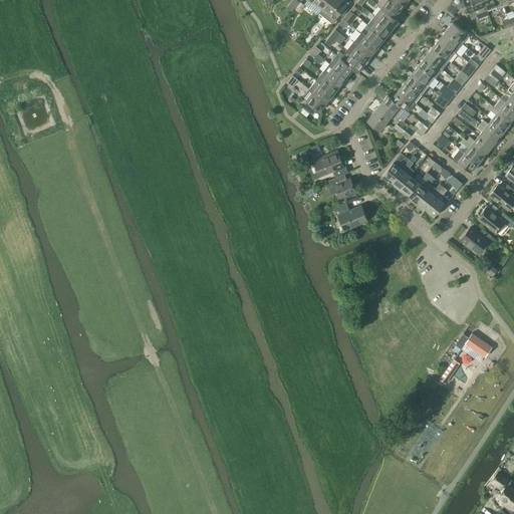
[(323,8),(329,0),(307,0),(313,4),(315,2),(322,8),(323,8)]
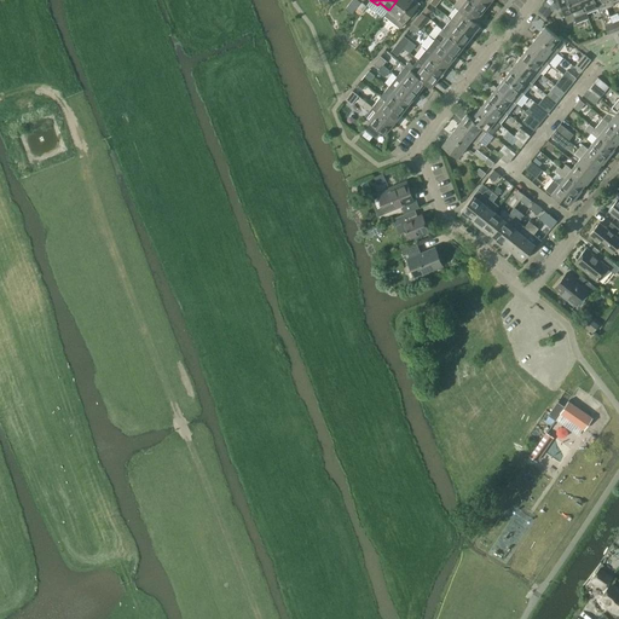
[(400,28),(403,25),(404,25),(410,17),(412,19),(421,10),(417,7),(420,5),(414,0),(397,0),(389,10),(388,10),(383,15),(400,28)]
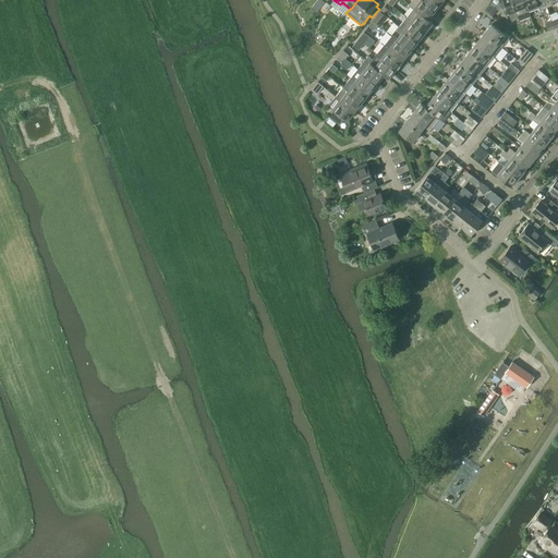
[(413,0),(413,1),(410,4),(414,9),(415,9),(429,20),(431,19),(431,17),(436,10),(423,0),(413,0)]
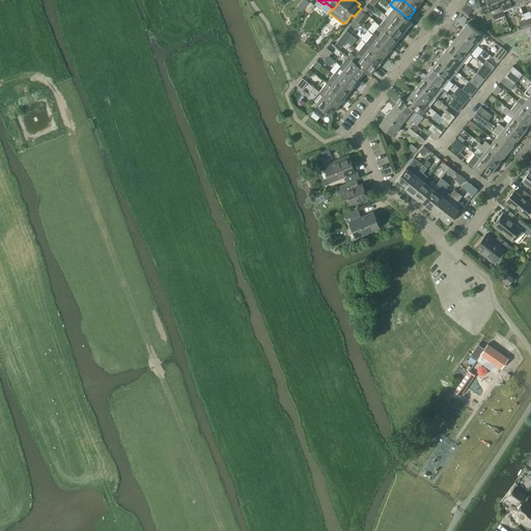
[(402,0),(415,9),(421,3),(422,1),(423,1),(420,0),(402,0)]
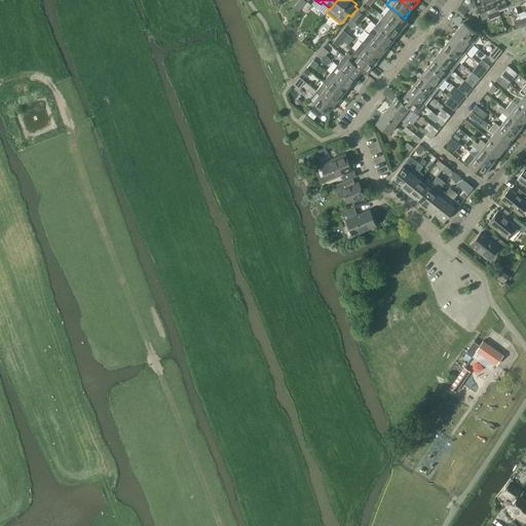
[(494,0),(475,0),(483,21),(489,19),(489,21),(500,15),(498,11),(494,0)]
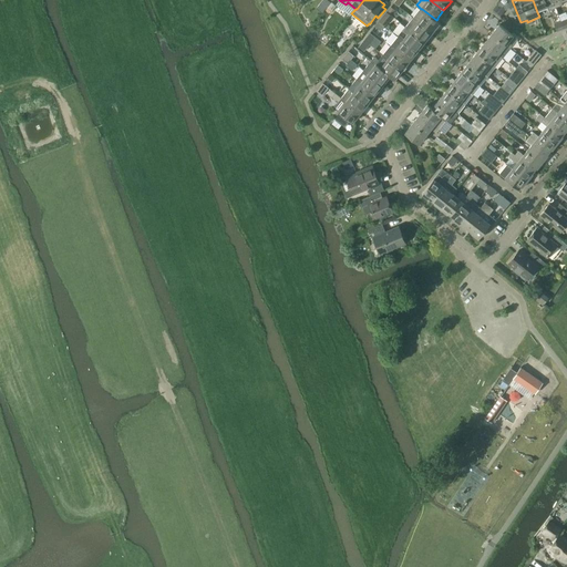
[(553,0),(533,0),(537,12),(548,8),(549,11),(557,8),(553,0)]
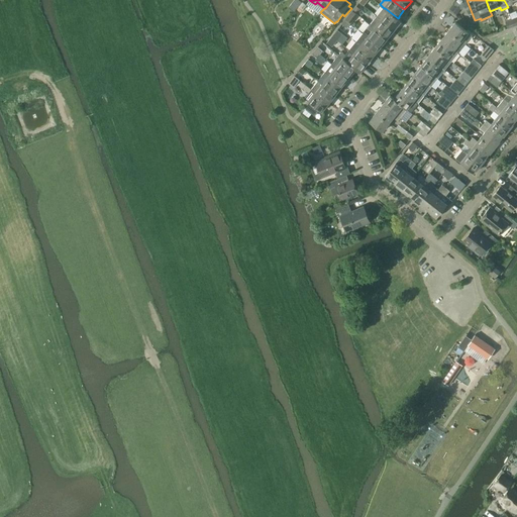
[(297,9),(301,12),(307,5),(302,2),(297,9)]
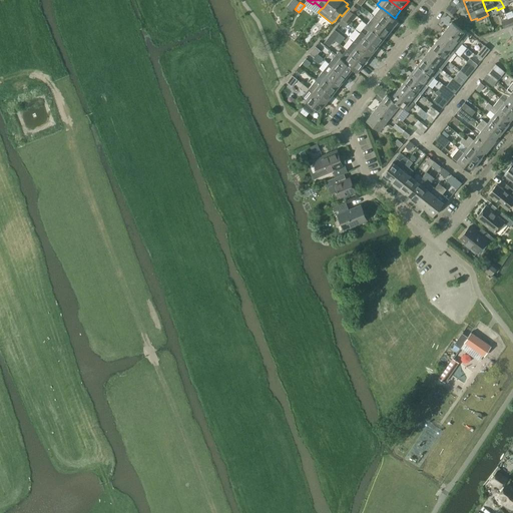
[(451,4),(446,9),(453,15),(457,9),(451,4)]
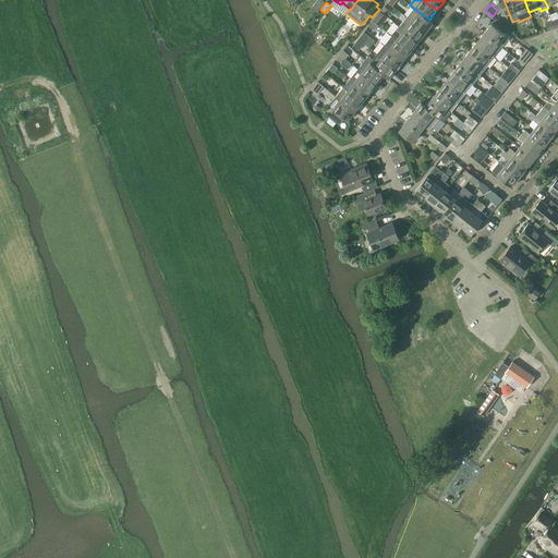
[(412,12),(408,17),(426,33),(432,25),(433,25),(434,23),(429,20),(415,9),(414,9),(412,12)]
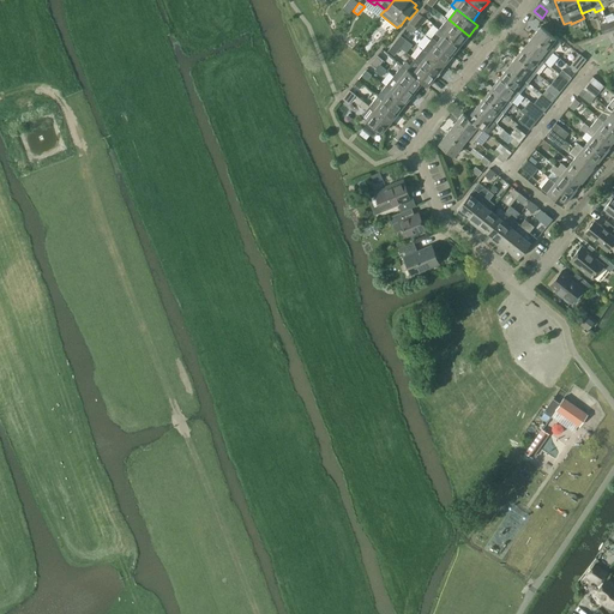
[(419,12),(410,23),(411,23),(417,28),(425,17),(419,12)]
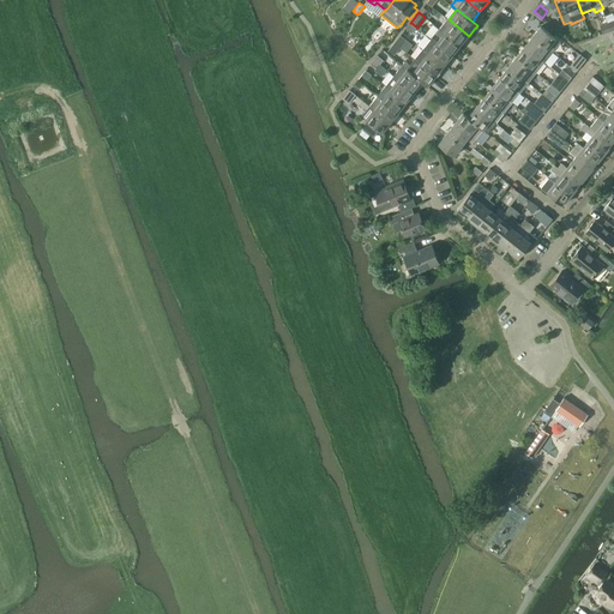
[(444,25),(440,29),(462,47),(463,44),(462,44),(469,36),(449,19),(444,25)]
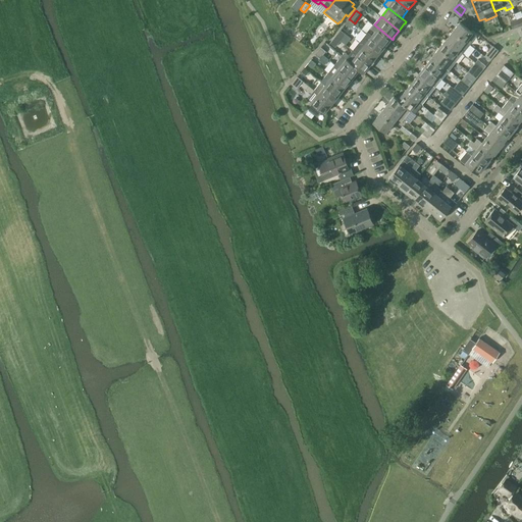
[(349,19),(346,24),(351,29),(355,23),(350,19),(349,19)]
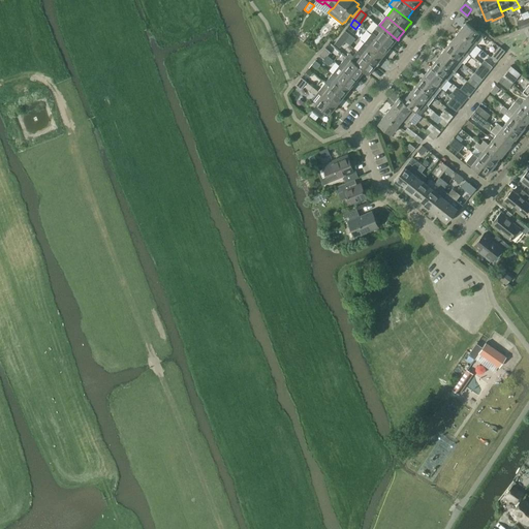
[(517,23),(520,29),(527,27),(524,20),(517,23)]
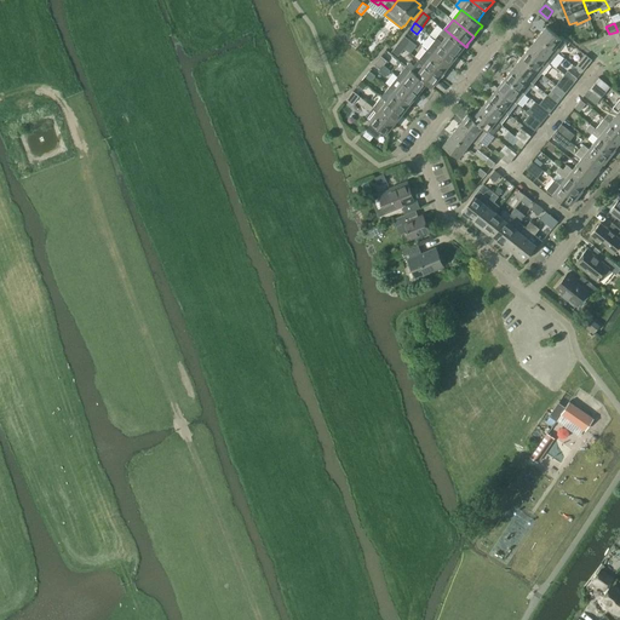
[(539,38),(560,53),(567,42),(547,27),(539,38)]
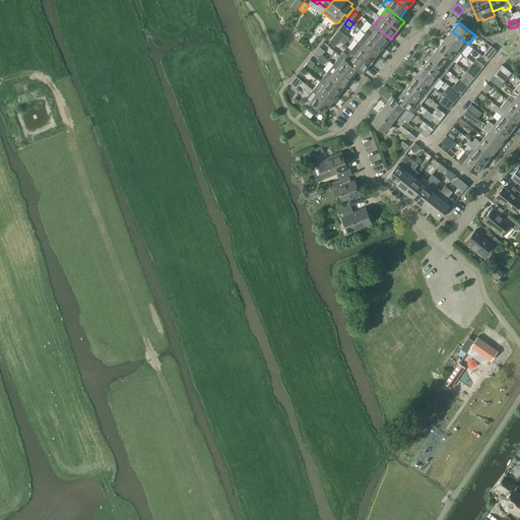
[(373,24),(370,28),(374,31),(371,37),(370,37),(383,48),(389,41),(391,40),(373,24)]
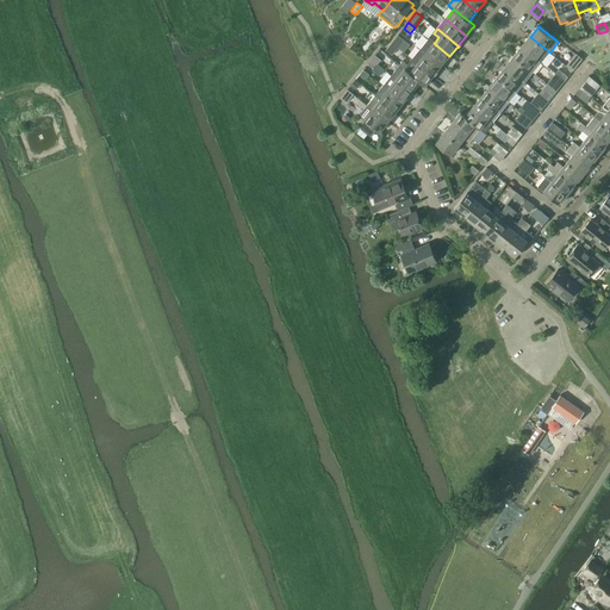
[(392,43),(398,48),(404,41),(398,35),(392,43)]
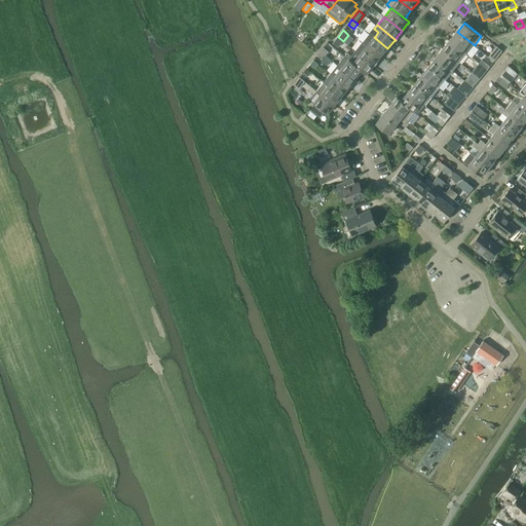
[(450,40),(466,53),(467,54),(475,45),(457,32),(450,40)]
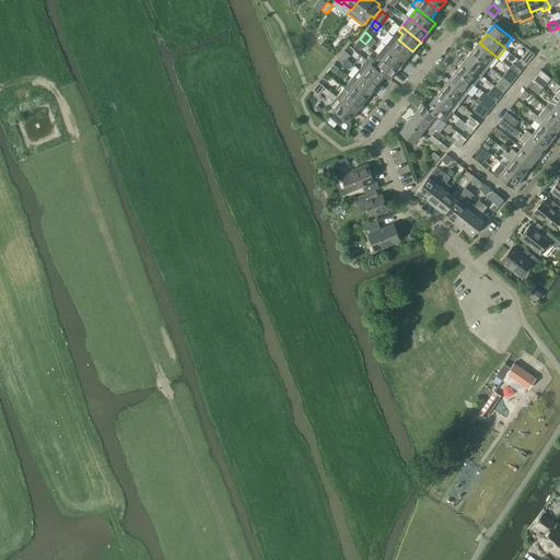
[(395,36),(387,45),(392,49),(405,60),(406,60),(408,59),(407,58),(410,54),(412,51),(398,39),(395,36)]
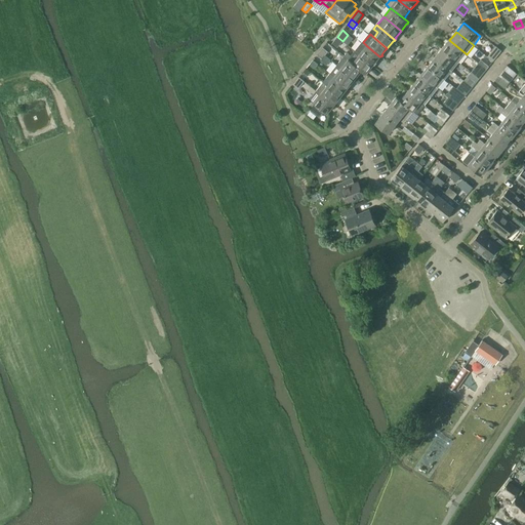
[(337,47),(342,41),(337,37),(332,43),(337,47)]
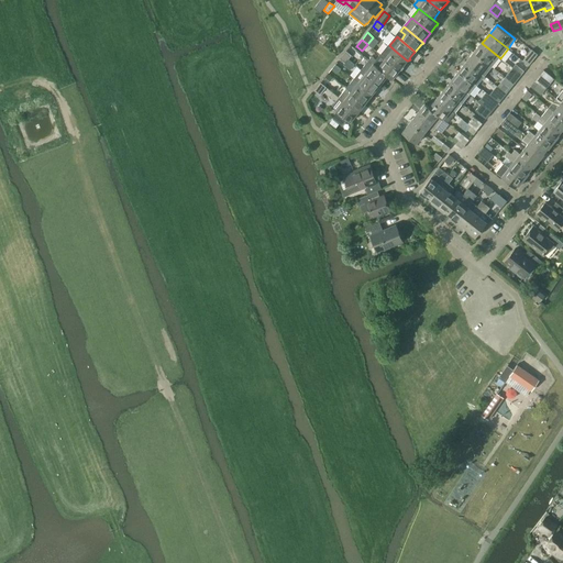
[(482,43),(474,52),(492,66),(499,57),(482,43)]
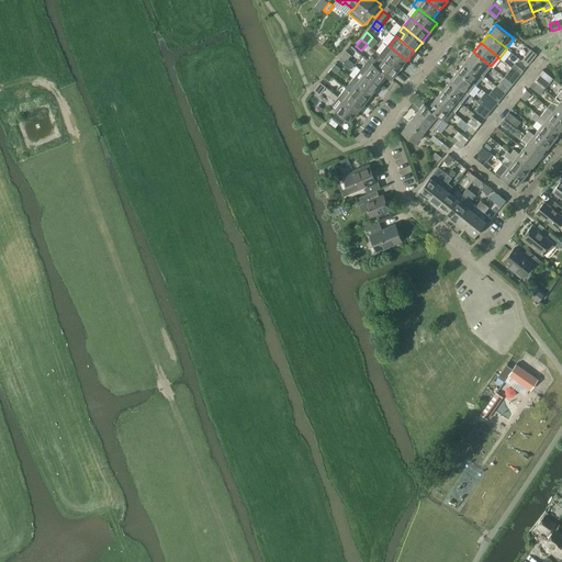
[(389,45),(381,55),(385,58),(397,68),(400,69),(405,63),(406,63),(407,62),(407,60),(406,60),(393,49),(389,45)]
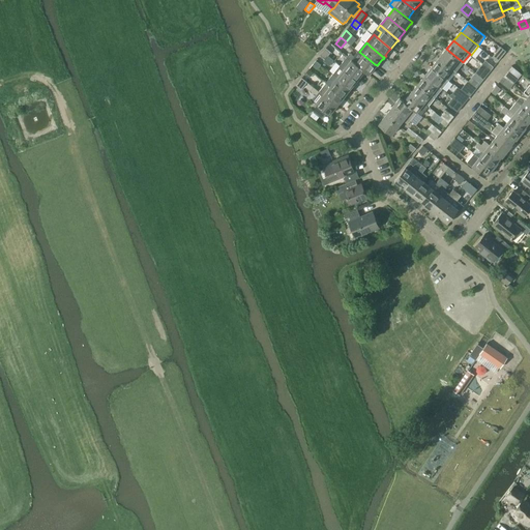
[(500,47),(492,57),(498,62),(504,55),(504,54),(506,51),(501,47),(500,47)]
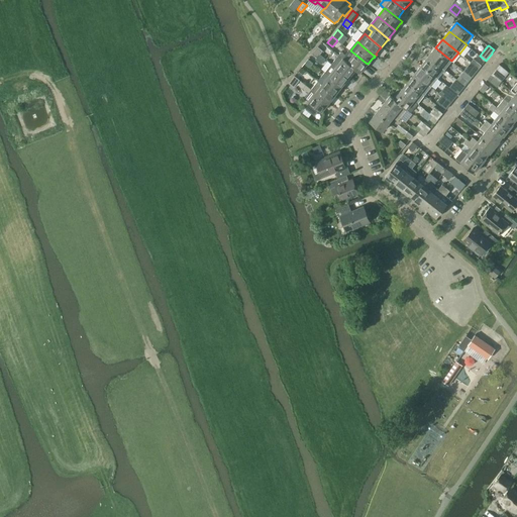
[(429,57),(445,70),(451,61),(435,47),(429,57)]
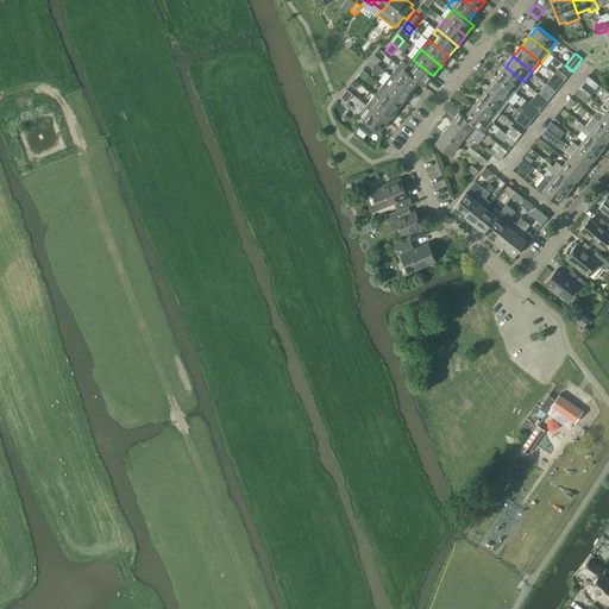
[(403,61),(400,66),(405,69),(420,82),(422,83),(425,87),(427,85),(426,83),(433,76),(433,75),(431,74),(418,63),(413,60),(408,66),(403,61)]
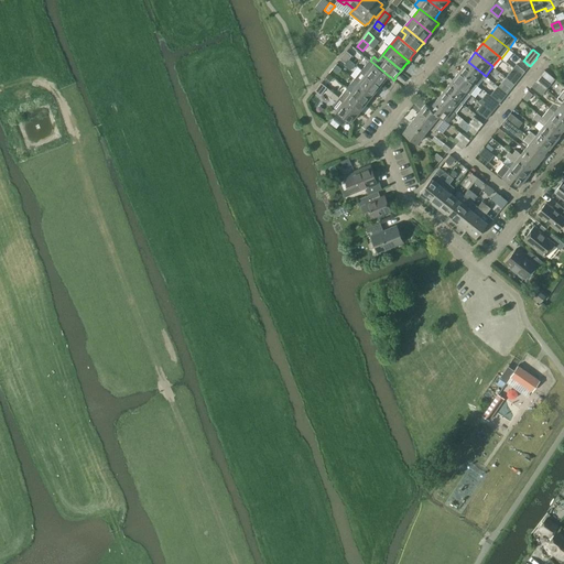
[(367,64),(362,69),(381,85),(388,77),(388,78),(389,76),(375,64),(370,61),(367,64)]
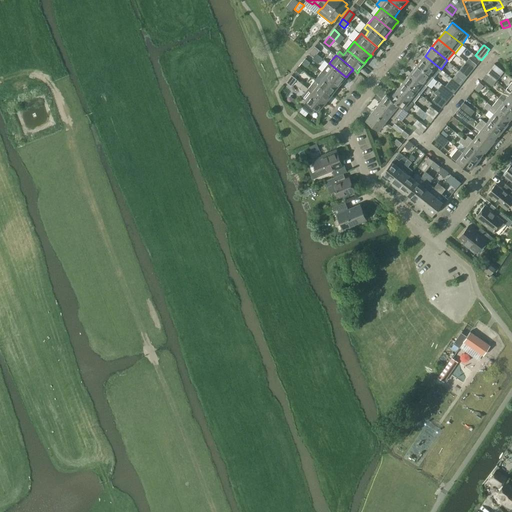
[(418,64),(434,77),(441,69),(425,56),(418,64)]
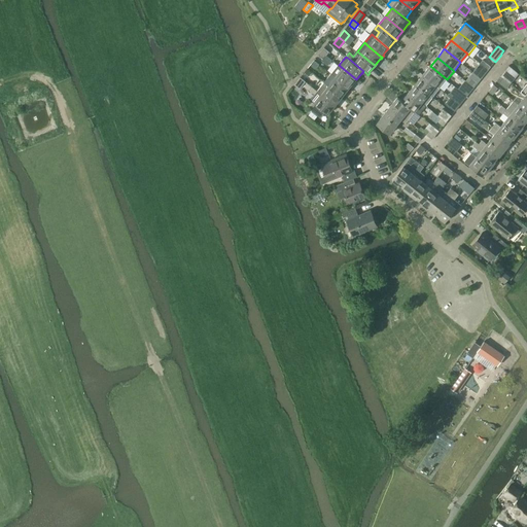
[(314,60),(311,64),(317,68),(320,64),(315,60),(314,60)]
